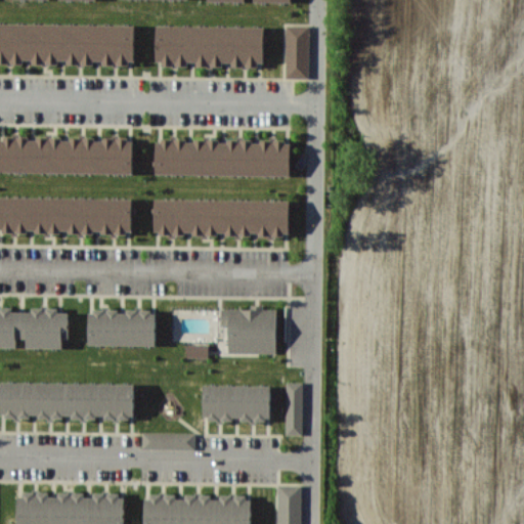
[(136,25),(0,23),(0,62),(25,63),(25,62),(59,63),(59,62),(103,63),(135,64),(136,25)]
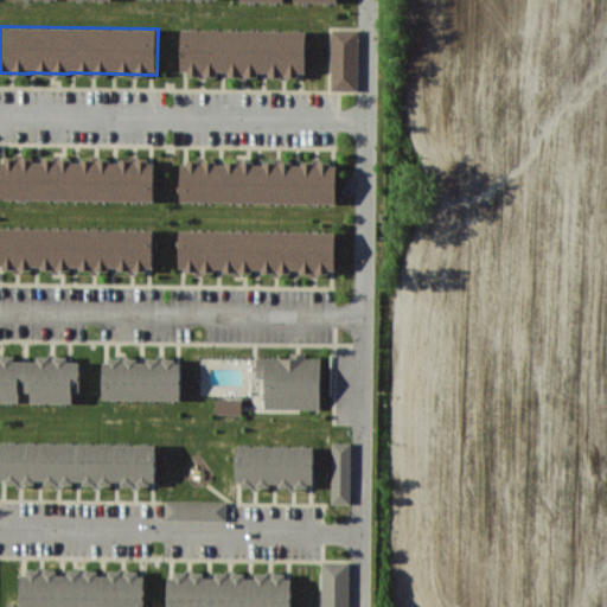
[(307,76),(307,30),(183,29),(181,75),(219,76),(219,75),(270,75),(270,76),(307,76)]
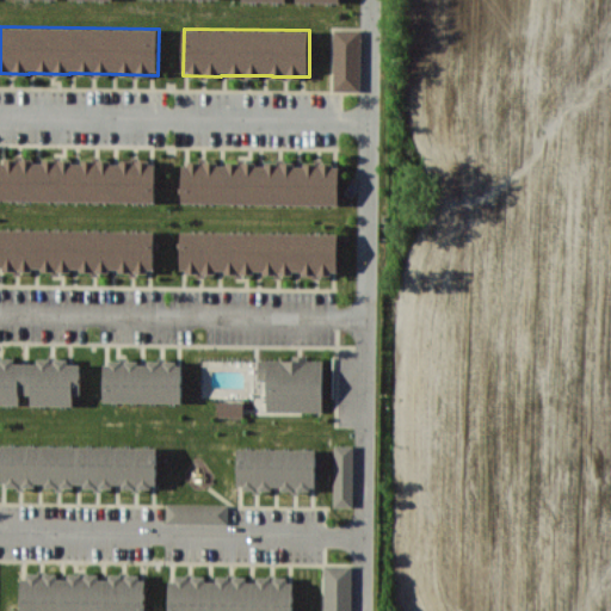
[(360,91),(362,30),(334,29),(334,91),(360,91)]
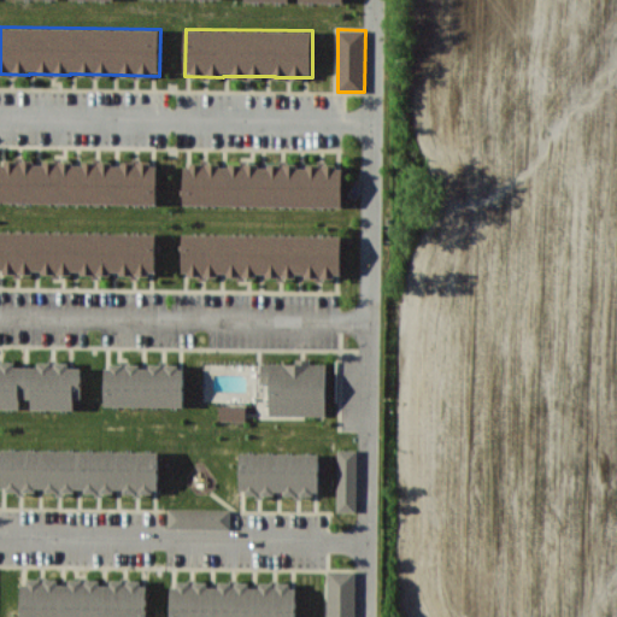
[(184,205),(344,206),(344,165),(277,163),(263,168),(259,168),(258,163),(246,160),(236,164),(222,168),(219,163),(210,163),(209,159),(197,163),(184,166),(184,205)]
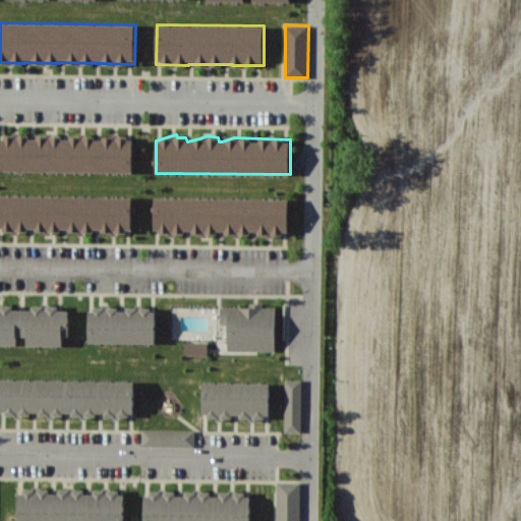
[(0,170),(133,172),(133,137),(47,136),(0,135),(0,170)]
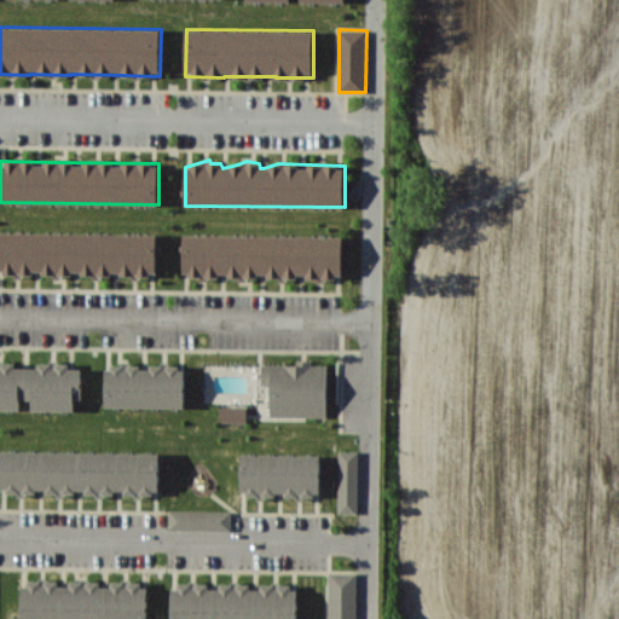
[(157,233),(0,231),(0,273),(157,276),(157,233)]
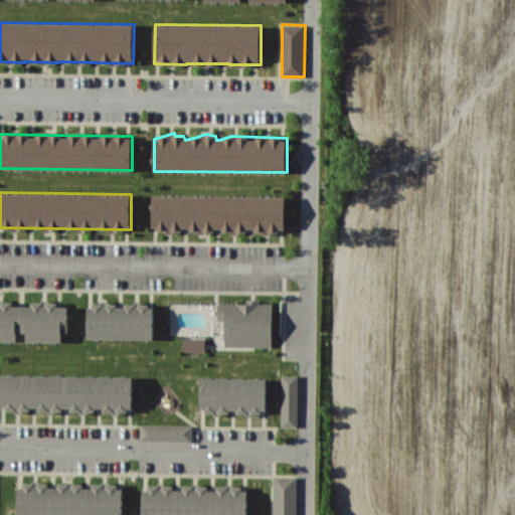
[(286,196),(154,195),(153,229),(286,231),(286,196)]
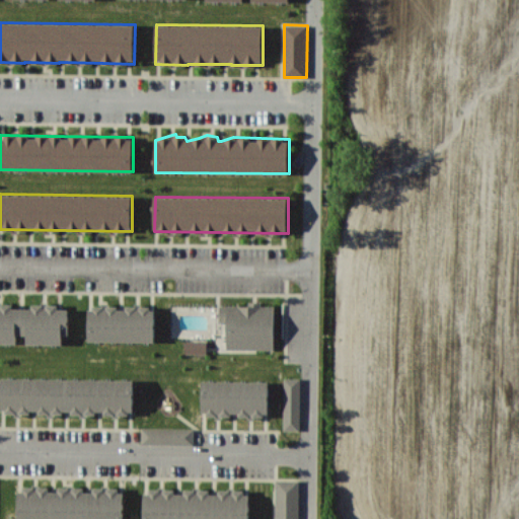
[(275,350),(276,305),(263,305),(263,302),(249,302),(249,305),(220,305),(220,321),(227,321),(227,349),(275,350)]
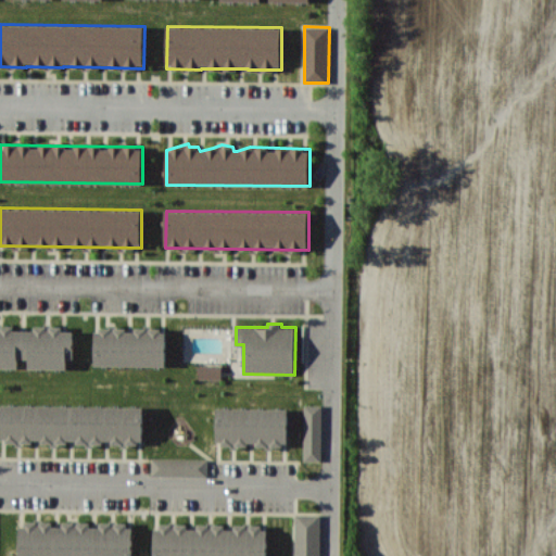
[(0,367),(19,368),(19,359),(29,359),(28,368),(67,369),(67,359),(73,359),(74,331),(62,331),(62,326),(35,325),(35,330),(13,330),(13,326),(0,325),(0,367)]
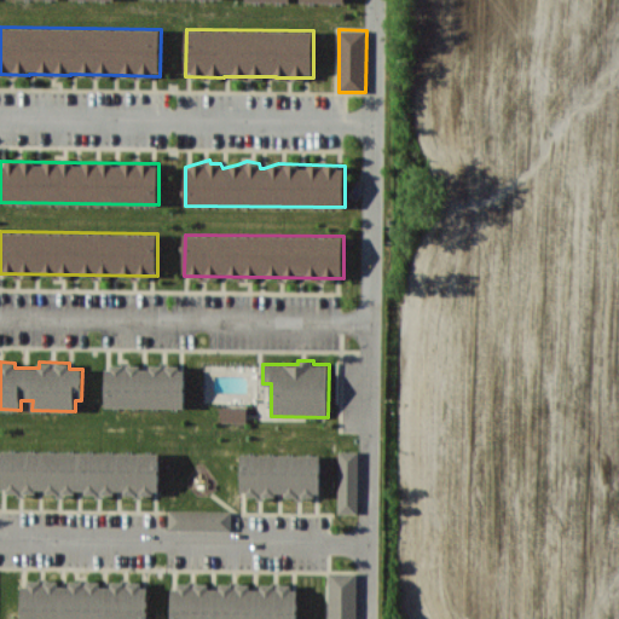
[(185,408),(185,366),(105,365),(105,406),(185,408)]
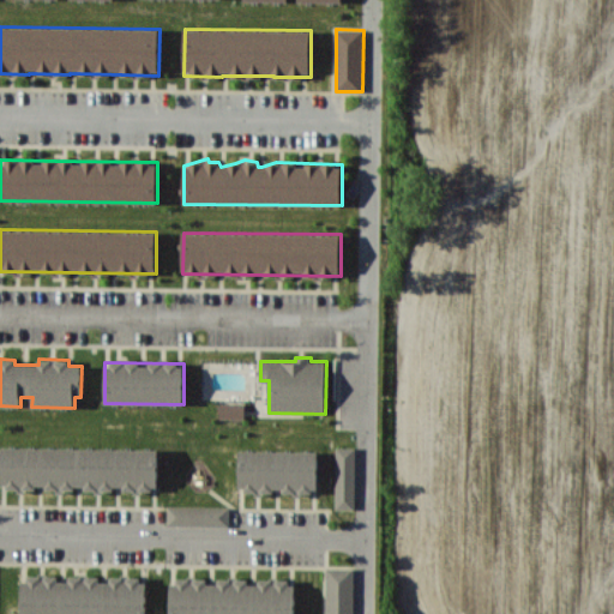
[(246,419),(246,403),(221,403),(221,419),(246,419)]
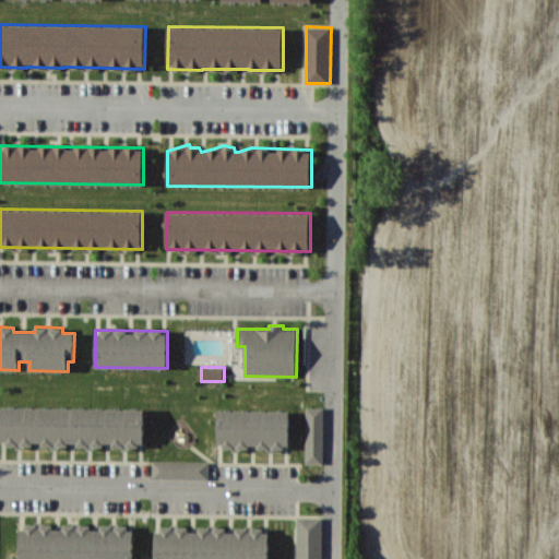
[(144,408),(2,407),(2,444),(144,447),(144,408)]
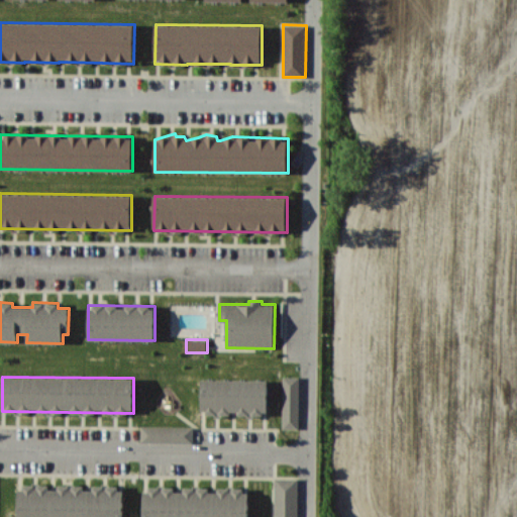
[(299,429),(300,377),(284,377),(283,428),(299,429)]
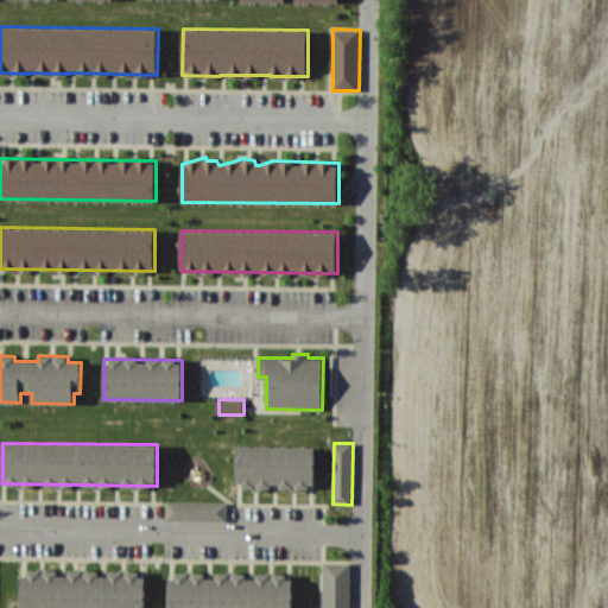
[(316,447),(238,445),(238,487),(316,488),(316,447)]
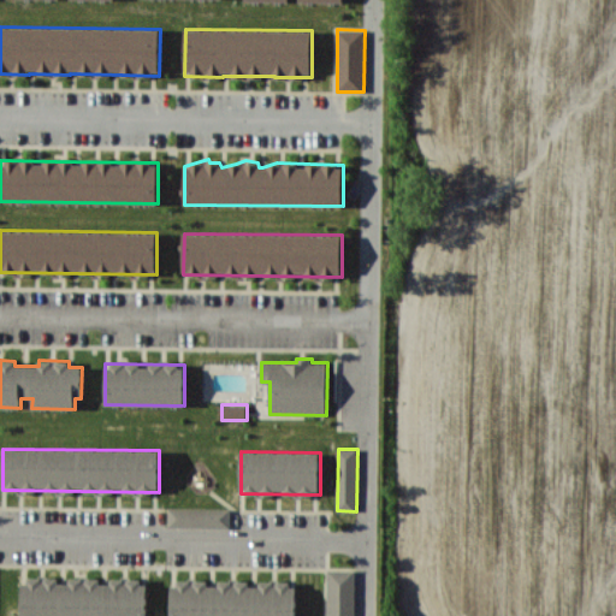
[(354,615),(355,569),(327,569),(326,615),(354,615)]
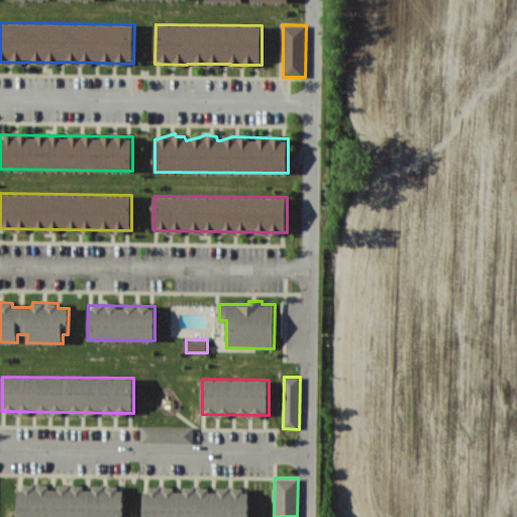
[(17,516),(122,516),(122,486),(93,486),(93,491),(84,490),(84,486),(48,486),(18,485),(17,516)]
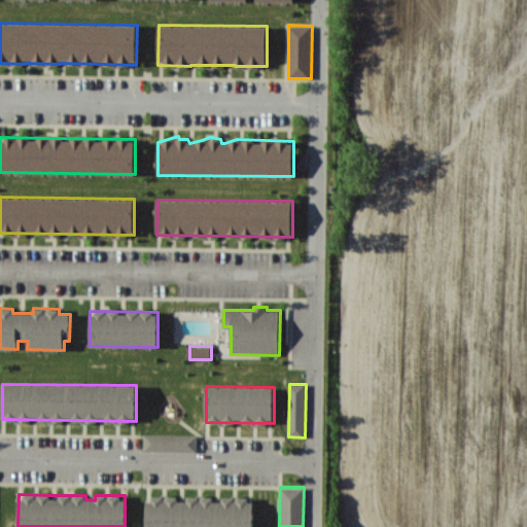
[(146,526),(252,526),(253,498),(213,498),(213,496),(186,496),(186,501),(178,501),(178,497),(146,497),(146,526)]
